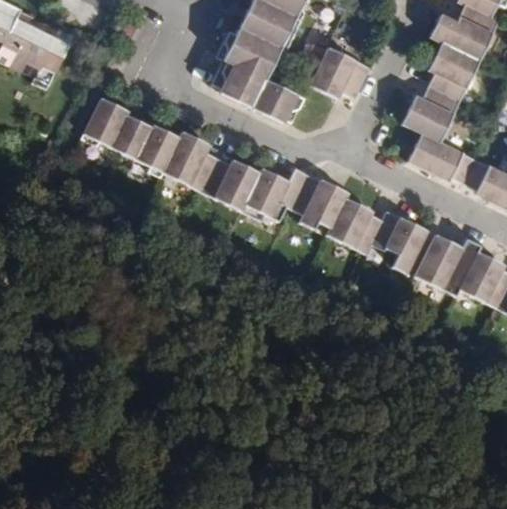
[(252,0),(249,7),(244,16),(236,33),(230,30),(217,57),(223,59),(211,82),(221,87),(219,92),(284,123),(286,119),(292,121),(303,98),(266,79),(277,58),(281,57),(284,52),(280,50),(302,6),(306,8),(308,4),(307,0),(252,0)]
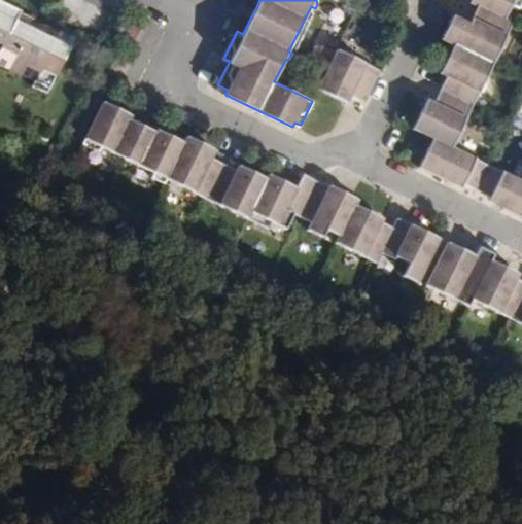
[(241,0),(233,18),(241,22),(245,12),(251,16),(256,7),(249,4),(251,0),(241,0)]
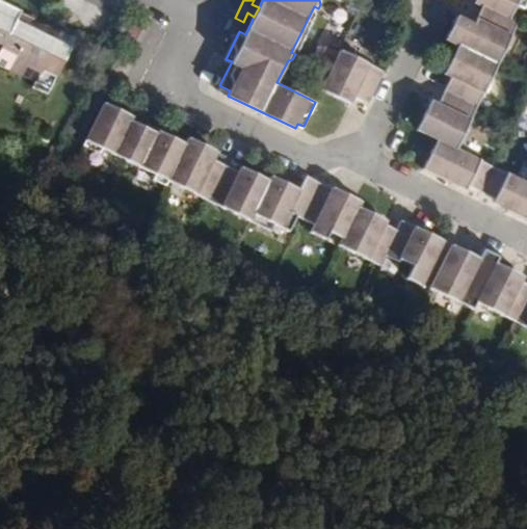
[(477,0),(476,1),(483,4),(475,22),(459,15),(447,40),(458,46),(445,74),(451,77),(439,102),(432,99),(417,128),(438,137),(423,168),(467,188),(468,185),(495,197),(492,203),(526,218),(526,180),(459,148),(521,23),(515,19),(522,4),(526,6),(526,0),(477,0)]
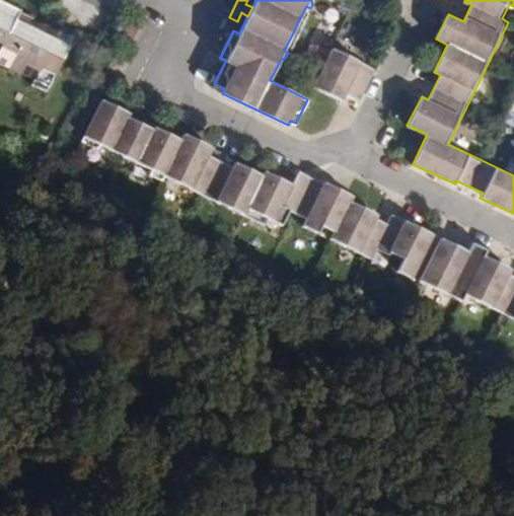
[(310,8),(306,6),(284,51),(288,53),(310,8)]
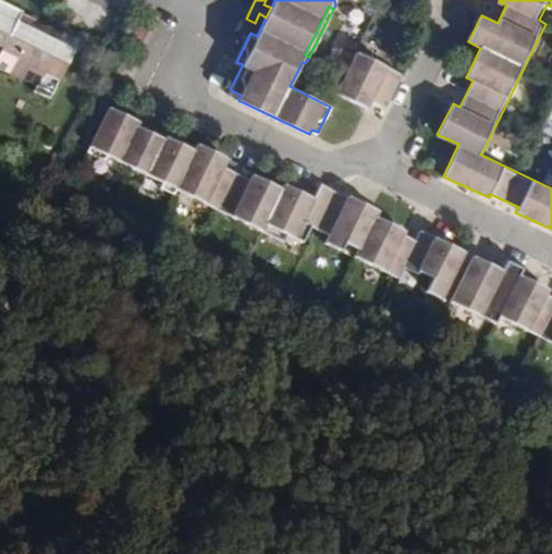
[(0,78),(29,95),(26,99),(43,107),(73,49),(57,40),(51,50),(12,31),(16,21),(0,12),(0,78)]
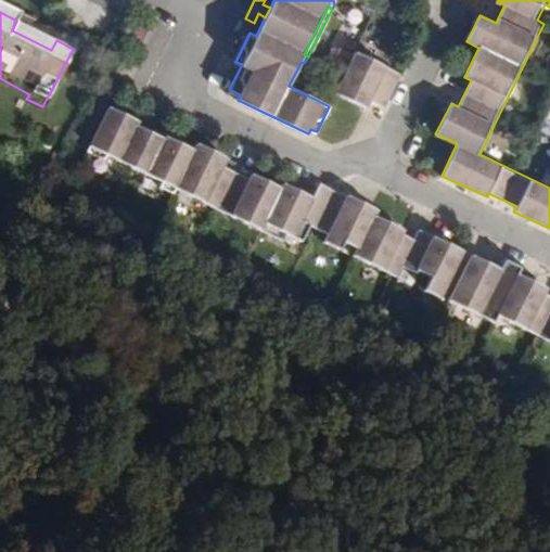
[(56,40),(16,21),(12,30),(51,50),(56,40)]
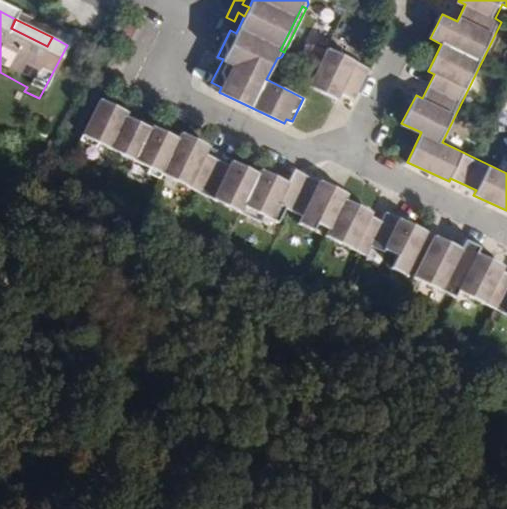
[(371,67),(329,47),(311,85),(340,98),(343,93),(356,99),(371,67)]
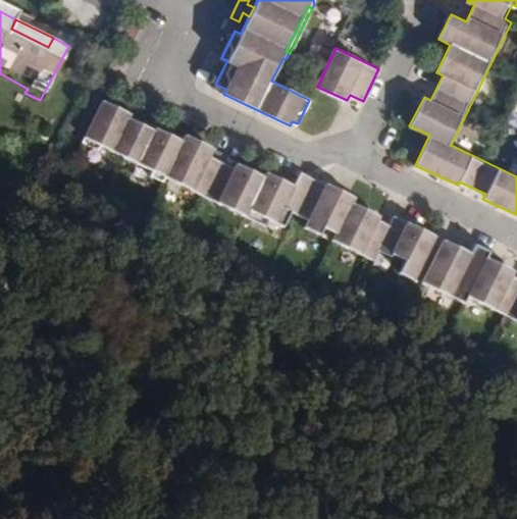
[(133,110),(103,96),(84,139),(102,147),(105,144),(154,167),(152,171),(166,178),(168,173),(269,223),(272,217),(286,224),(293,210),(309,218),(306,224),(322,231),(325,225),(338,231),(334,238),(375,258),(379,250),(392,256),(393,254),(405,259),(399,270),(414,277),(435,234),(395,214),(391,223),(378,216),(379,214),(353,201),(356,194),(302,169),(294,183),(267,169),(265,173),(239,160),(236,164),(210,153),(214,145),(186,131),(184,137),(157,124),(156,125),(131,113),(133,110)]
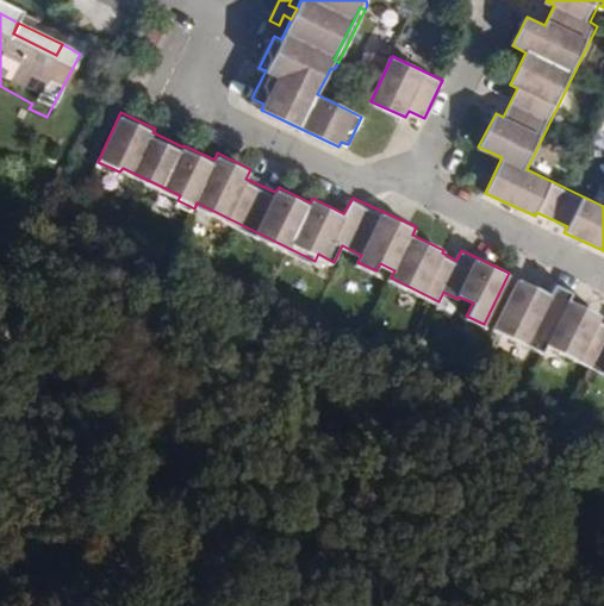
[(550,294),(517,277),(494,328),(547,354),(550,345),(603,372),(603,322),(598,319),(601,313),(568,298),(572,292),(555,283),(550,294)]
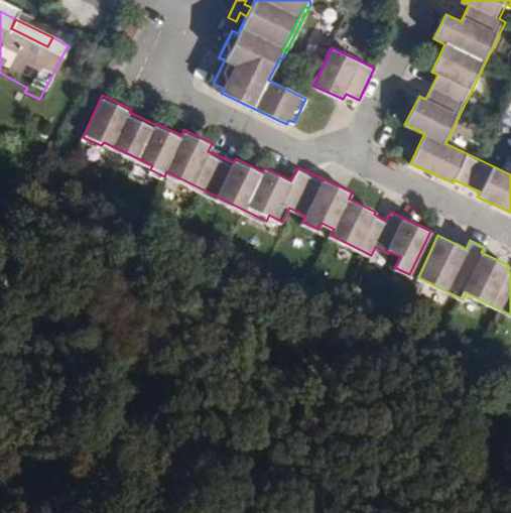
All buildings are outlined.
